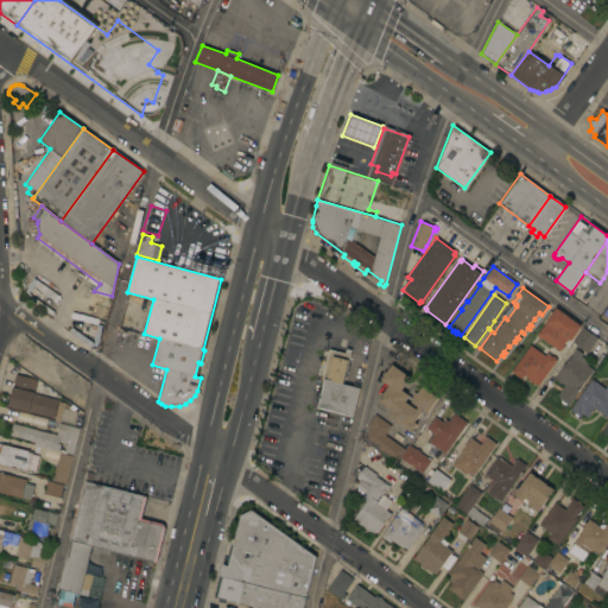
[(581,325),(570,341),(568,339),(562,346),(563,347),(561,350),(559,349),(558,352),(540,339),(537,336),(537,335),(536,335),(556,308),(581,325)]
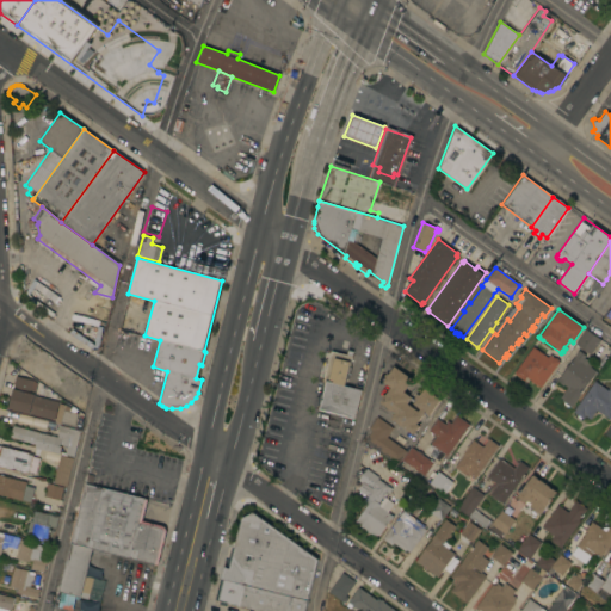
[(590,355),(574,344),(585,329),(600,340),(590,355)]
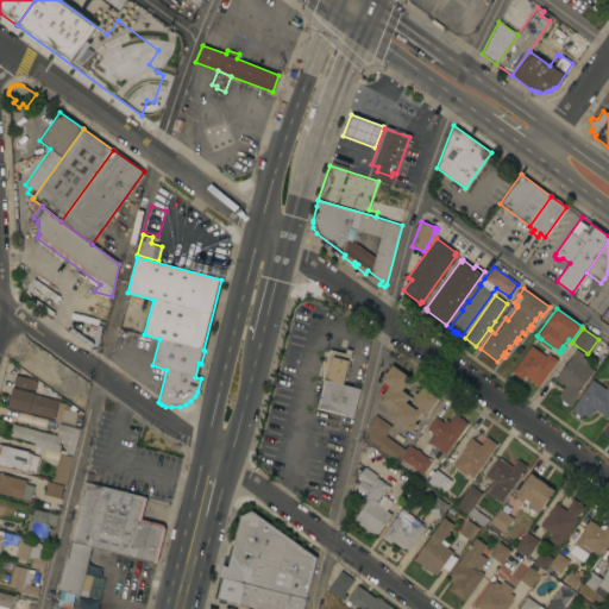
[(531,346),(545,356),(547,353),(552,357),(553,356),(556,358),(556,359),(557,360),(539,387),(535,384),(535,385),(527,380),(528,378),(525,376),(521,380),(512,372),(531,346)]
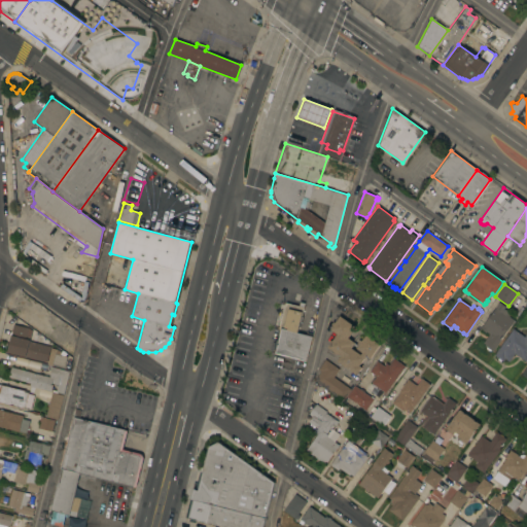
[(305,361),(274,353),(280,329),(278,329),(285,303),(297,306),(300,302),(304,303),(296,332),(312,337),(305,361)]
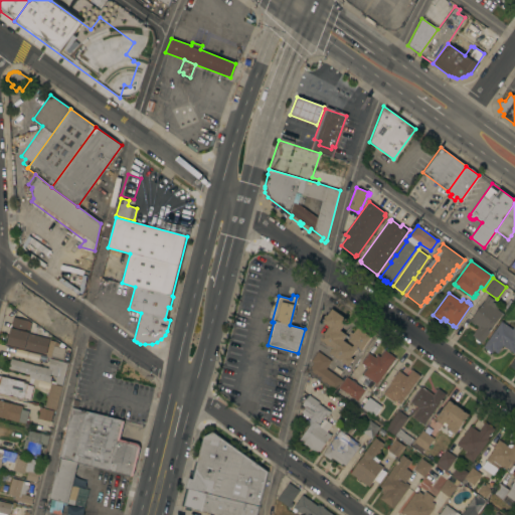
[(473,338),(474,337),(472,335),(478,326),(475,324),(474,325),(469,321),(485,298),(486,299),(487,296),(492,300),(491,302),(489,305),(493,308),(494,307),(502,313),(481,343),(480,342),(478,343),(475,341),(475,339),(473,338)]
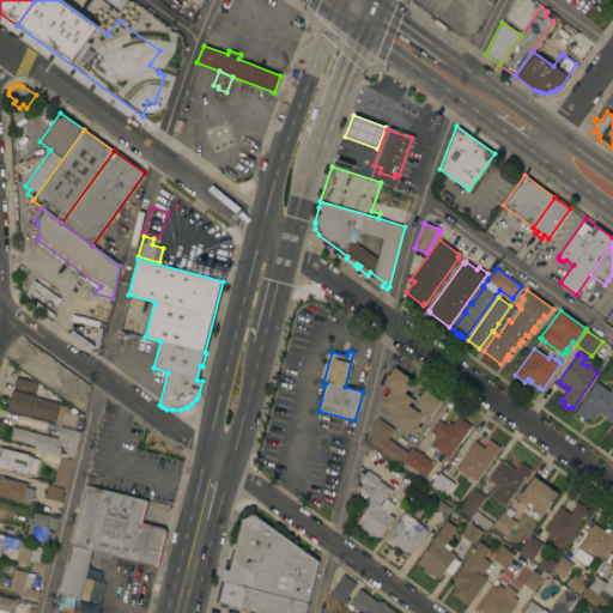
[(392,420),(395,414),(380,404),(383,399),(382,398),(383,395),(386,396),(390,389),(383,383),(386,378),(384,377),(387,375),(388,376),(394,368),(411,378),(406,384),(408,386),(404,393),(412,399),(408,405),(419,413),(420,410),(413,405),(417,400),(414,399),(418,395),(419,396),(425,389),(441,401),(430,417),(425,413),(417,425),(420,428),(414,436),(392,420)]
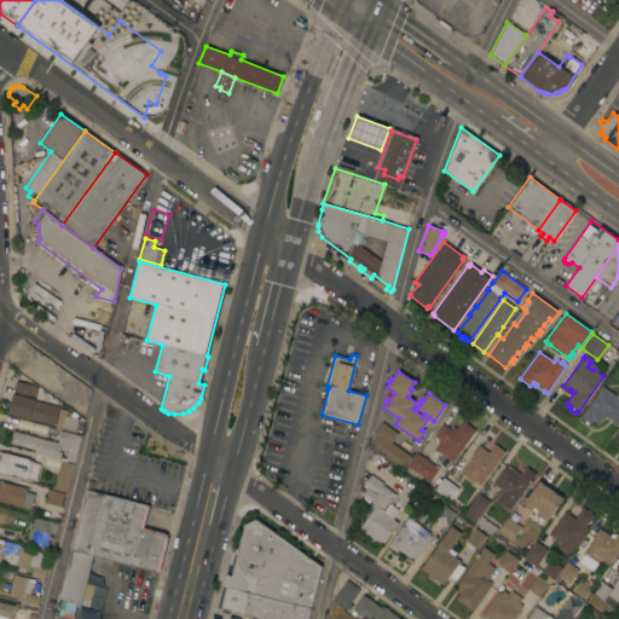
[(33,399),(34,399),(33,400),(58,406),(53,426),(6,414),(12,394),(11,394),(15,380),(32,385),(35,388),(33,399)]
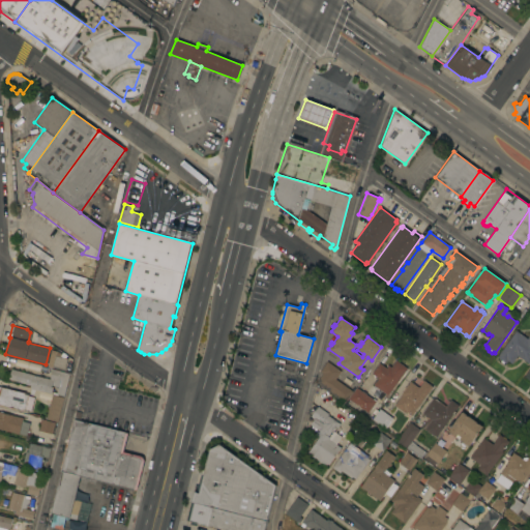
[(516,330),(527,339),(529,333),(529,360),(528,363),(517,355),(511,363),(507,360),(505,363),(504,362),(503,363),(500,361),(501,360),(496,357),(516,330)]
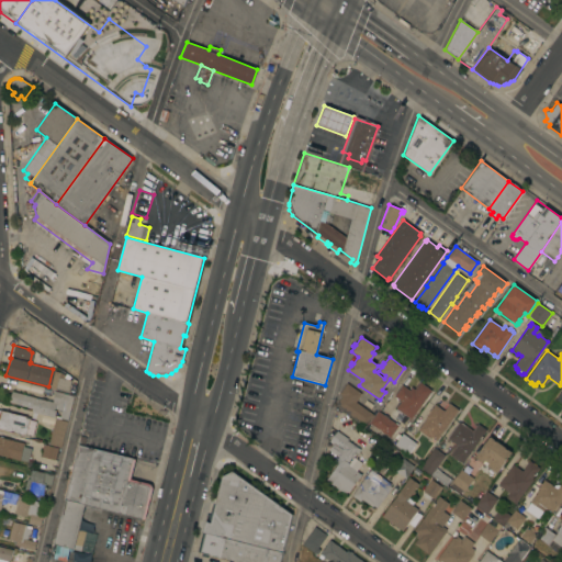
[(53,371),(59,372),(58,377),(70,380),(67,393),(48,389),(53,371)]
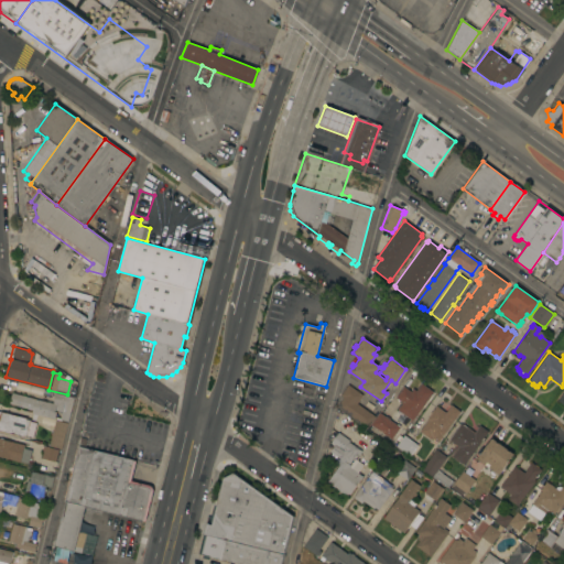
[(14,388),(15,381),(29,384),(28,391),(14,388)]
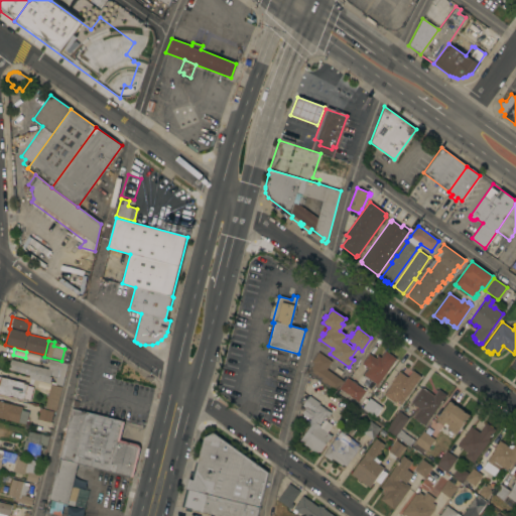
[(376,385),(370,393),(357,383),(368,368),(362,364),(369,354),(375,359),(377,356),(380,358),(385,351),(395,359),(376,385)]
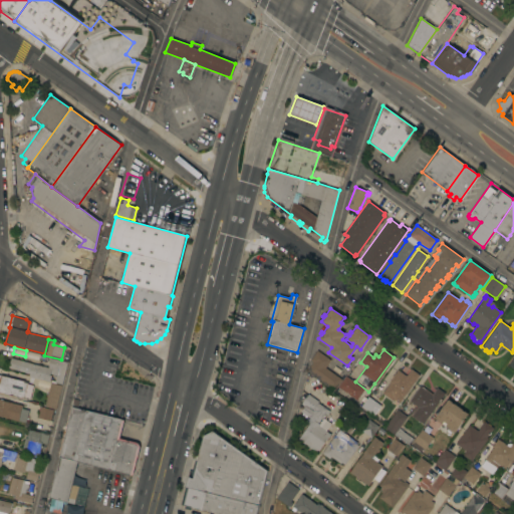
[(329,360),(324,367),(341,379),(334,390),(306,369),(312,361),(309,360),(316,350),(329,360)]
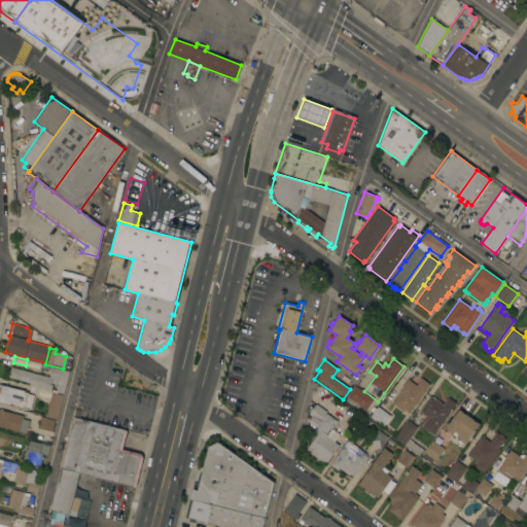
[(28,360),(40,363),(38,370),(27,366),(28,360)]
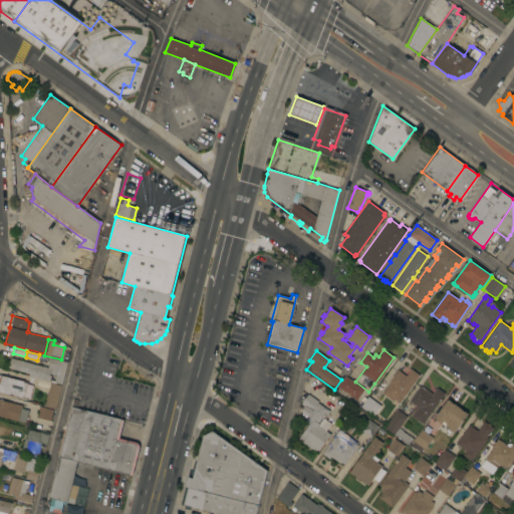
[(46,367),(49,357),(66,362),(60,383),(53,382),(55,374),(49,373),(48,374),(50,375),(48,381),(27,376),(28,372),(7,367),(9,357),(46,367)]
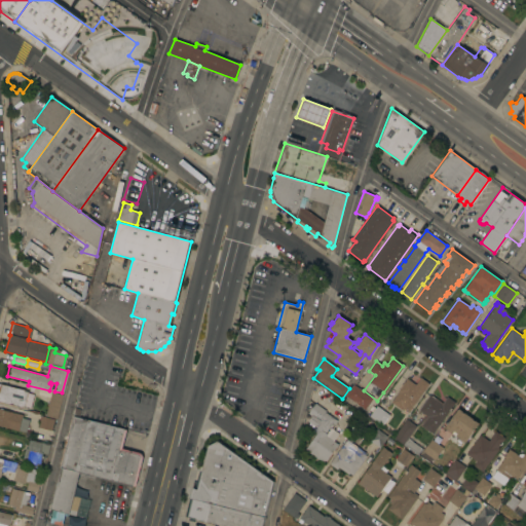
[(408,413),(404,410),(402,411),(390,403),(399,391),(397,390),(406,378),(415,384),(420,377),(428,383),(408,413)]
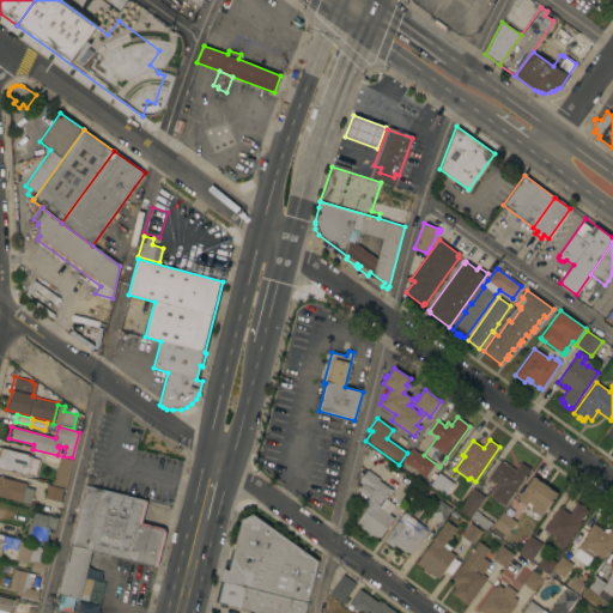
[(0,468),(0,447),(28,454),(28,455),(31,456),(31,457),(37,460),(34,474),(28,473),(26,474),(0,468)]
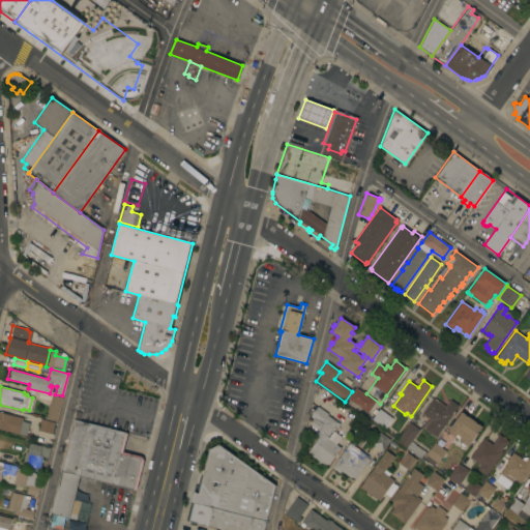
[(375,402),(366,412),(348,399),(355,387),(375,402)]
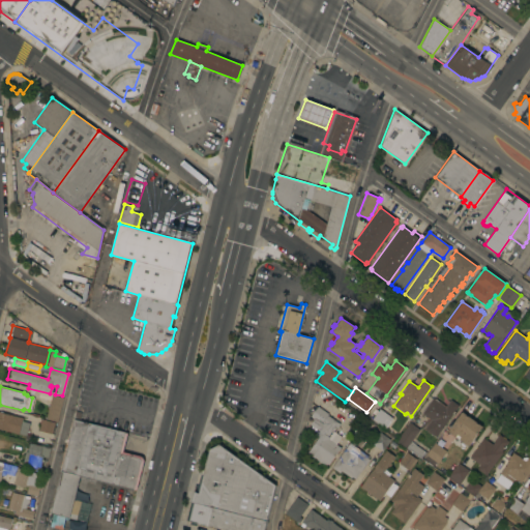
[(56,421),(45,419),(51,394),(62,398),(56,421)]
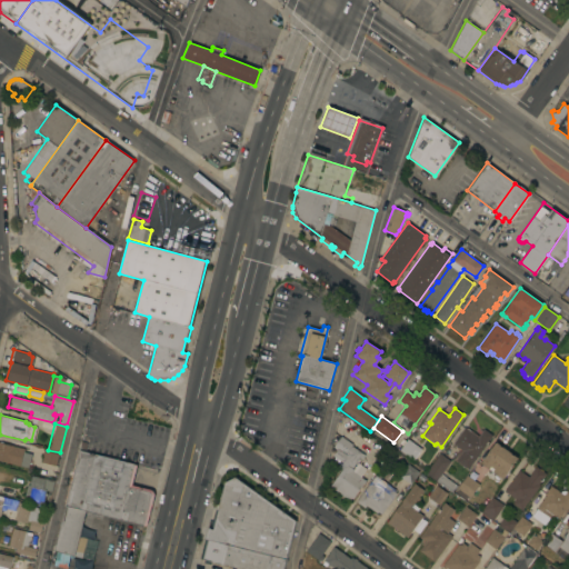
[(468,469),(456,460),(453,459),(461,449),(452,443),(465,427),(466,428),(467,428),(478,436),(483,429),(492,436),(468,469)]
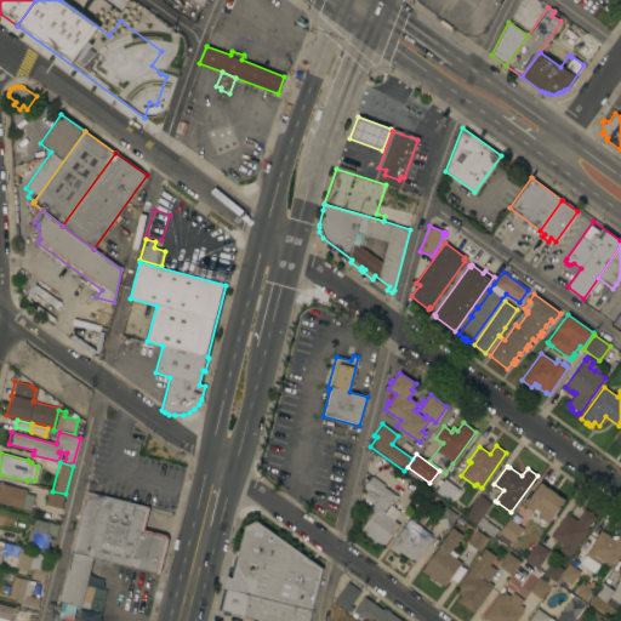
[(385,485),(383,486),(397,496),(394,501),(392,500),(383,511),(385,512),(391,505),(399,512),(393,520),(399,524),(385,545),(382,543),(381,546),(360,531),(377,507),(363,497),(366,491),(363,488),(371,476),(385,485)]
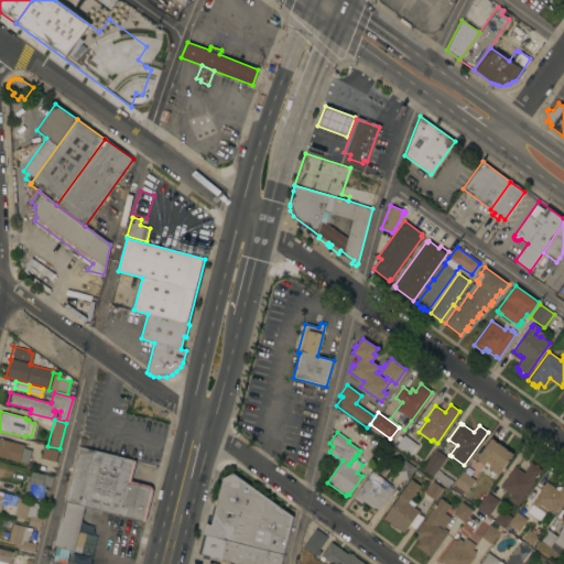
[(416,445),(409,456),(396,446),(399,442),(394,440),(398,435),(401,437),(403,435),(416,445)]
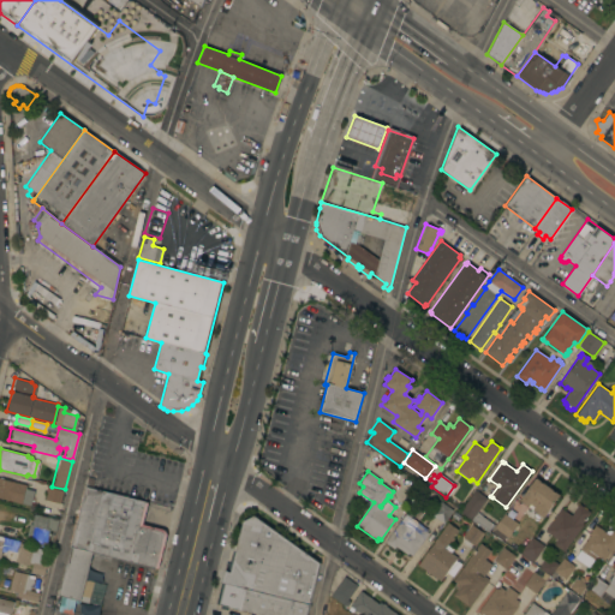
[(156,569),(91,553),(84,579),(105,585),(99,605),(57,595),(87,477),(93,478),(90,488),(144,501),(144,502),(147,502),(141,524),(160,529),(163,530),(165,532),(165,536),(156,569)]
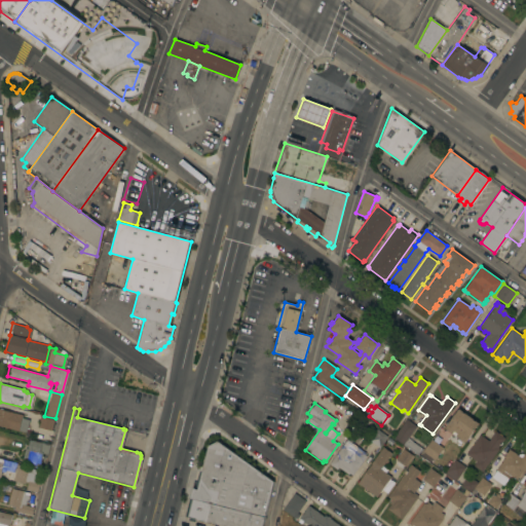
[(0,409),(22,415),(21,417),(28,419),(25,433),(0,425),(0,409)]
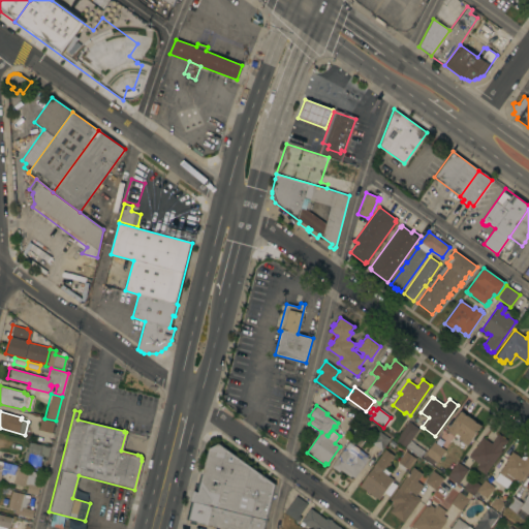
[(481,426),(467,445),(446,430),(461,411),(481,426)]
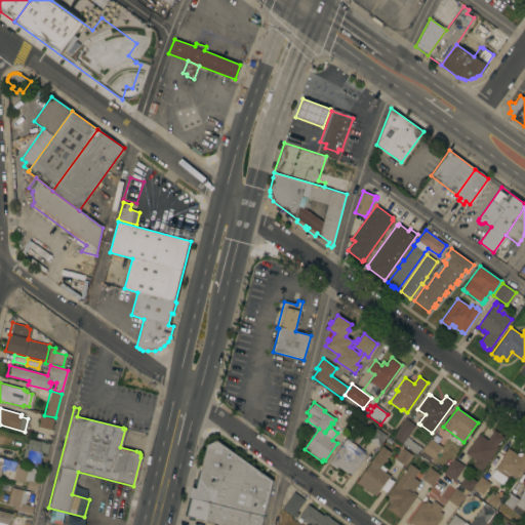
[(53,418),(50,430),(37,427),(40,414),(53,418)]
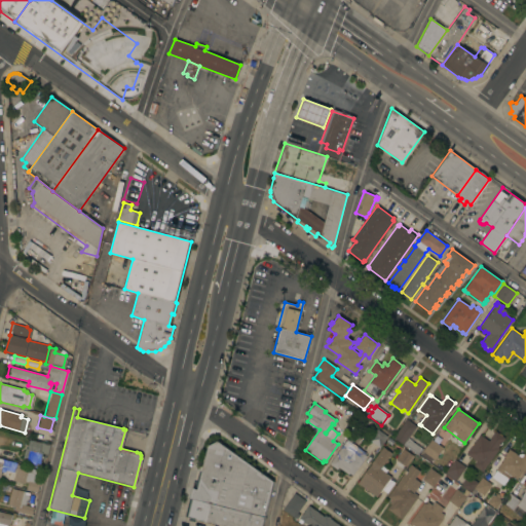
[(407,438),(422,449),(417,455),(392,437),(406,419),(416,426),(407,438)]
